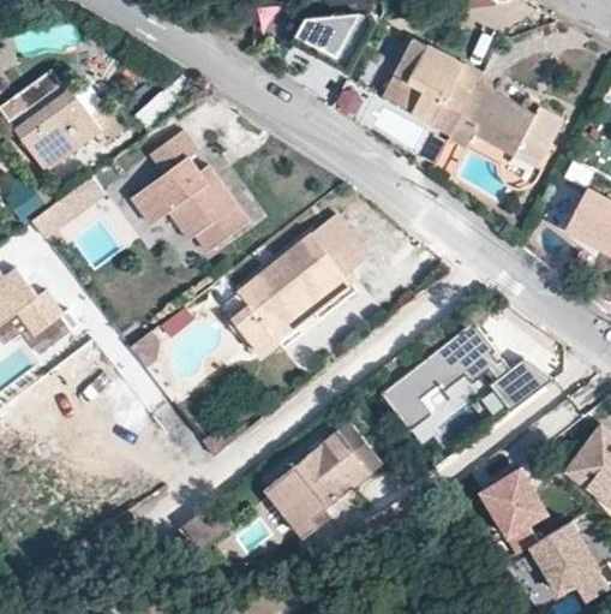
[(305,18),(289,46),(348,77),(376,23),(369,12),(305,18)]
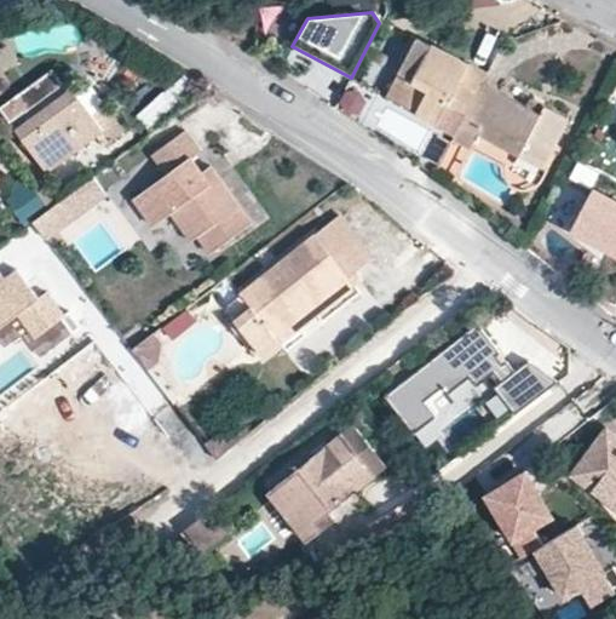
[(415,40),(395,79),(408,85),(427,46),(415,40)]
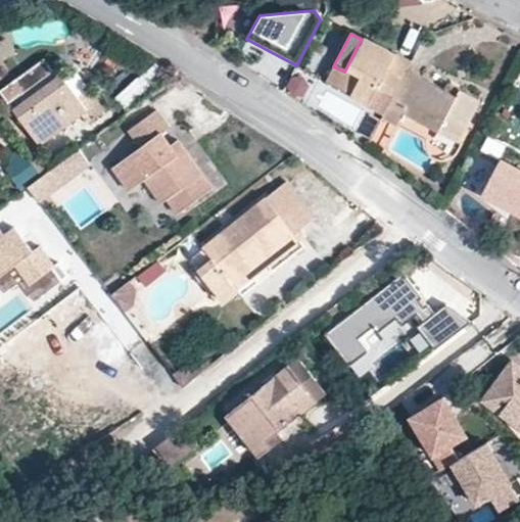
[(344,72),(333,66),(325,83),(383,114),(405,70),(409,62),(361,39),(344,72)]
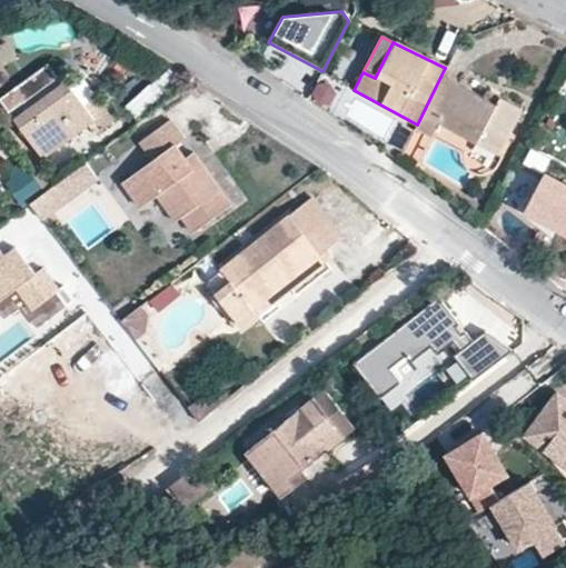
[(0,103),(40,158),(86,126),(93,136),(112,121),(93,97),(82,106),(66,83),(60,87),(47,68),(0,101),(0,103)]
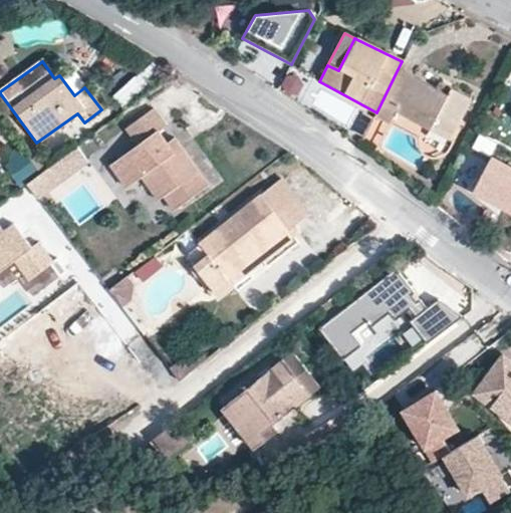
[(398,69),(376,112),(373,117),(387,124),(394,113),(446,140),(468,97),(450,87),(446,94),(398,69)]
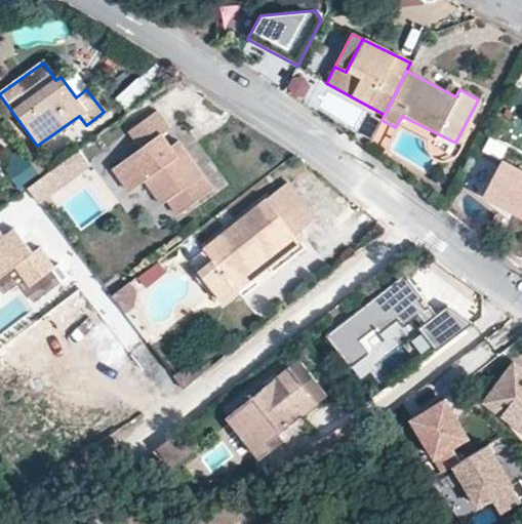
[(76,97),(86,89),(76,74),(65,82),(76,97)]
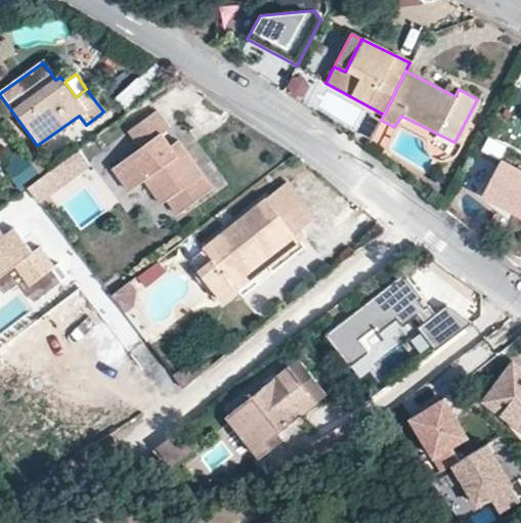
[(127,88),(134,98),(144,91),(137,81),(127,88)]
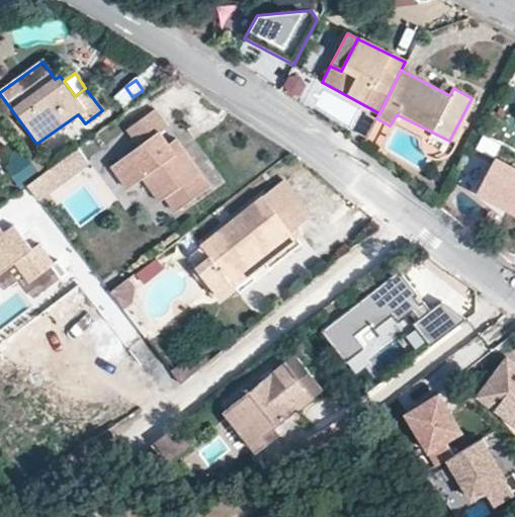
[(113,96),(120,106),(133,97),(125,87),(113,96)]
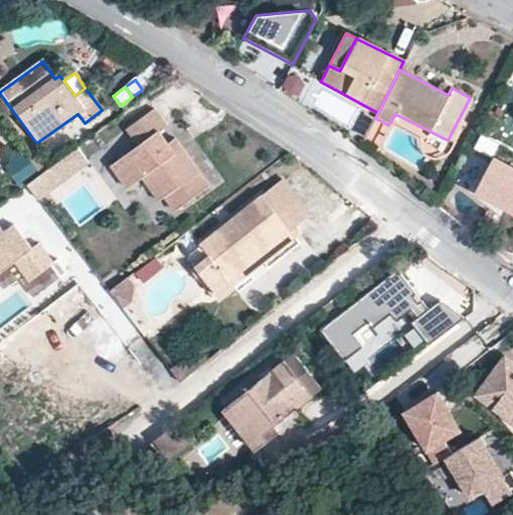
[(207,183),(183,152),(176,158),(165,143),(156,131),(163,125),(152,109),(124,129),(136,145),(109,164),(125,187),(139,176),(157,201),(162,197),(171,209),(207,183)]
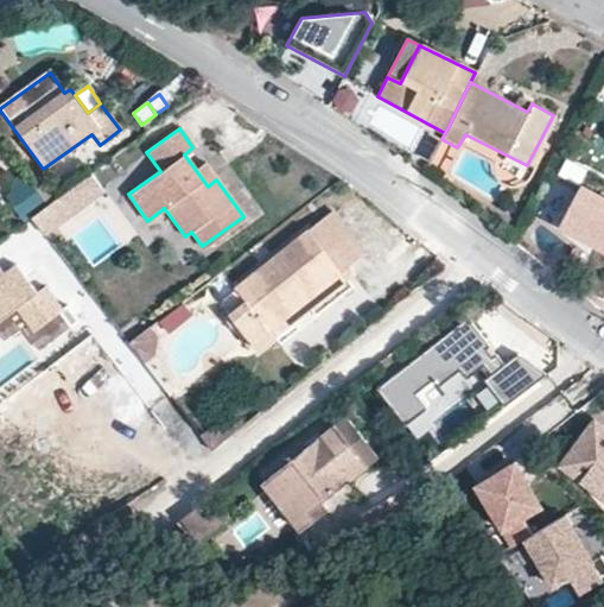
[(415,158),(427,166),(440,141),(426,134),(415,158)]
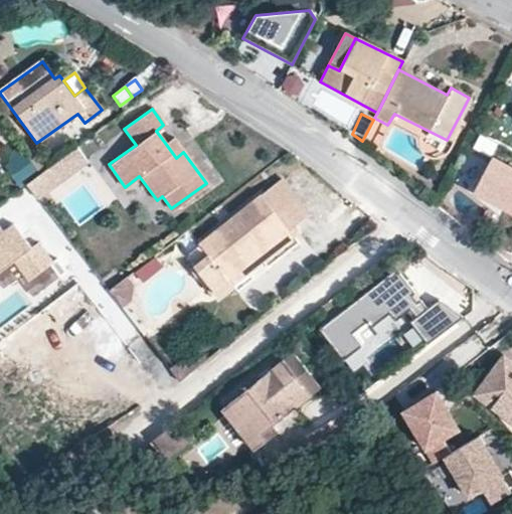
[(176,158),(183,152),(173,138),(165,143),(176,158)]
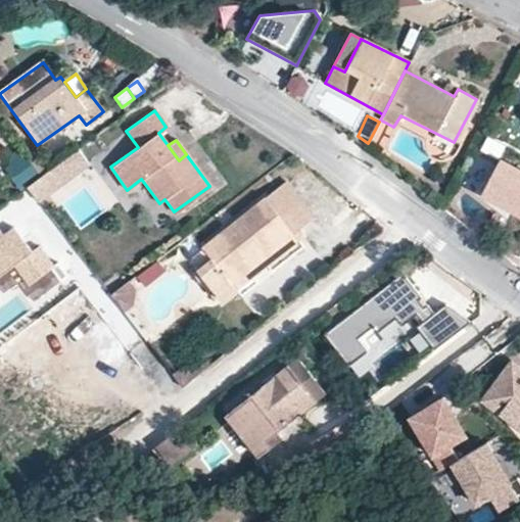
[(38,178),(27,187),(37,201),(82,168),(72,153),(49,170),(38,178)]
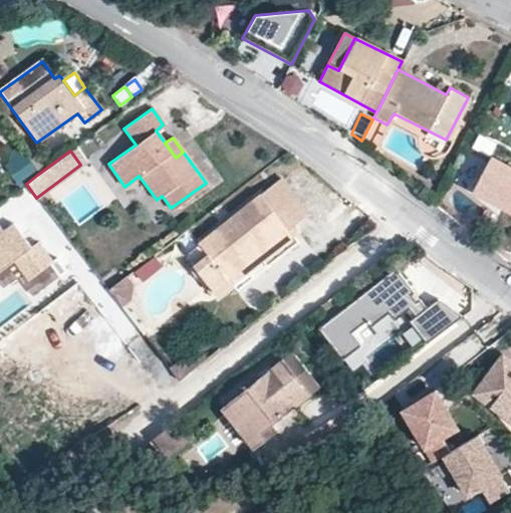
[(36,153),(26,160),(37,175),(48,167),(36,153)]
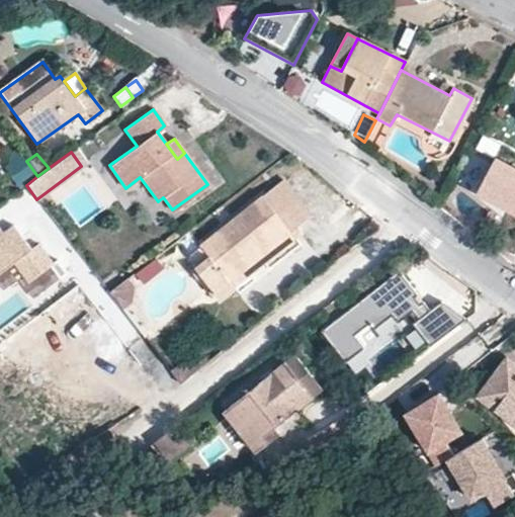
[(514,213),(514,171),(493,160),(474,194),(514,216),(514,213)]
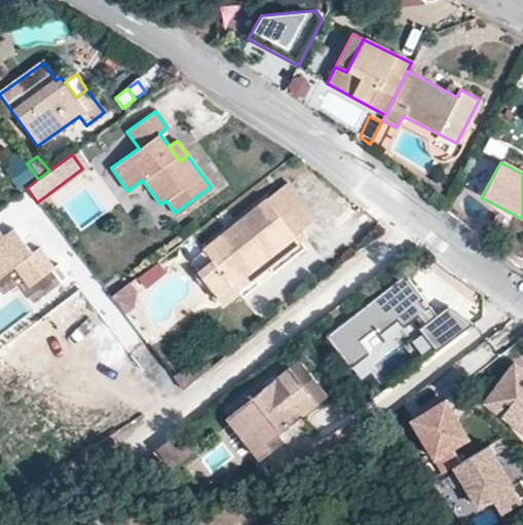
[(285,183),(265,199),(293,234),(313,219),(285,183)]
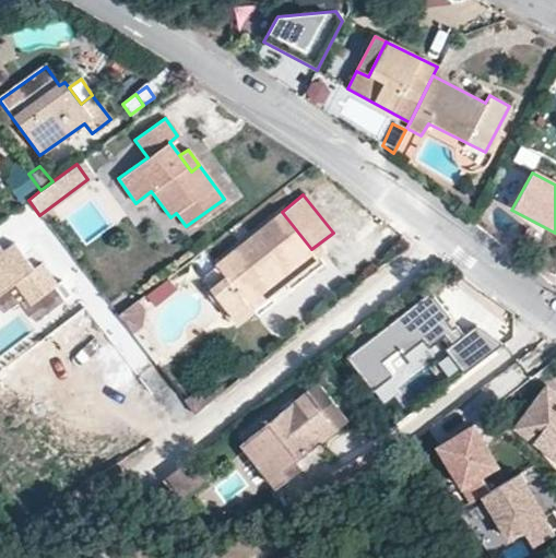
[(223,277),(210,289),(236,322),(252,310),(246,301),(311,249),(282,212),(271,221),(214,266),(223,277)]
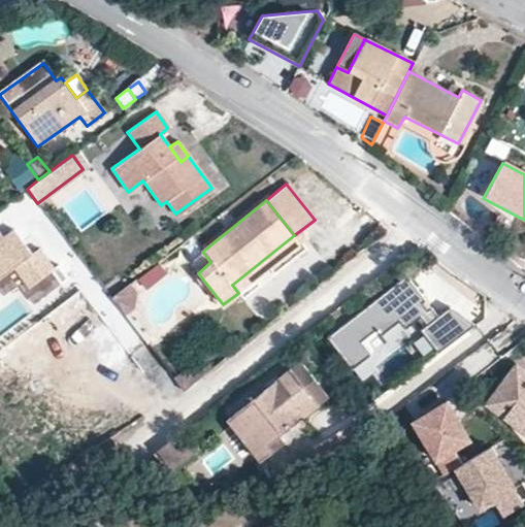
[(0,238),(0,278),(11,271),(26,291),(52,272),(36,251),(29,255),(11,230),(0,238)]
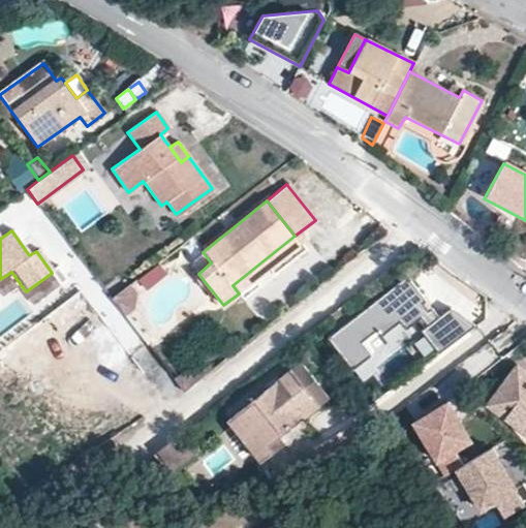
[(301,244),(295,236),(233,285),(239,293),(301,244)]
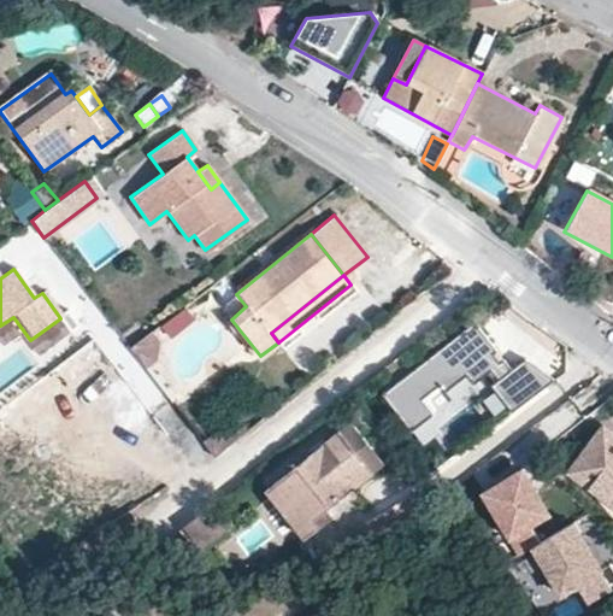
[(220,306),(231,320),(246,306),(236,294),(220,306)]
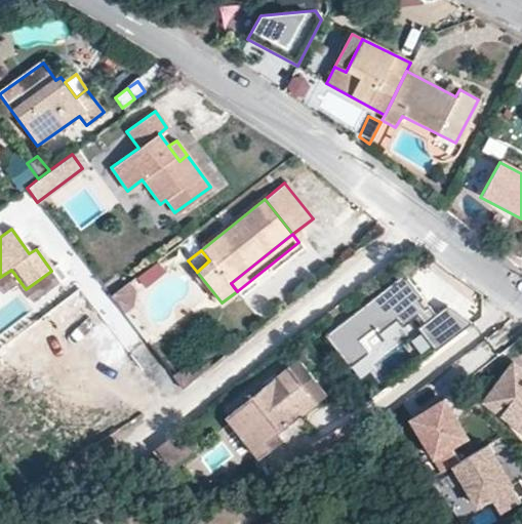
[(427,312),(425,309),(424,310),(418,303),(422,299),(425,303),(426,301),(406,277),(326,337),(351,369),(370,355),(360,341),(375,330),(380,335),(399,322),(405,330),(420,318),(427,327),(422,331),(437,352),(471,326),(450,310),(438,319),(431,309),(427,312)]
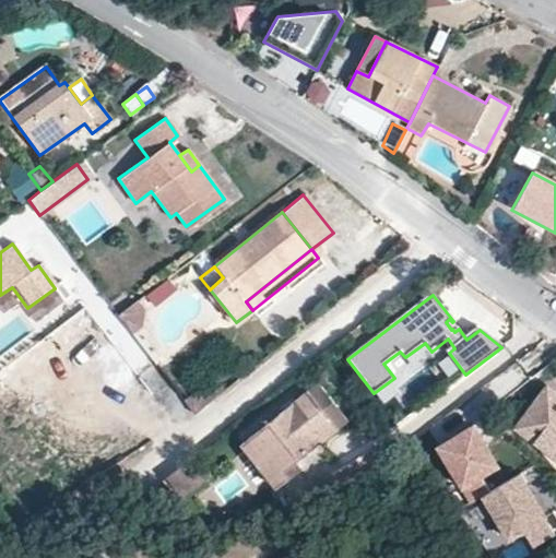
[(133,300),(116,313),(129,331),(138,324),(140,309),(133,300)]
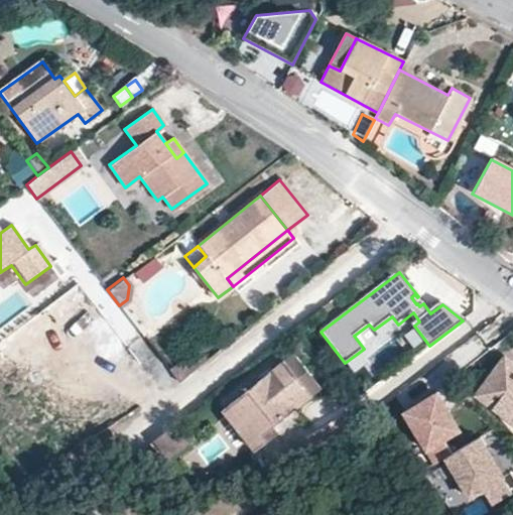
[(417,303),(420,301),(417,297),(414,294),(411,297),(416,304),(417,303)]
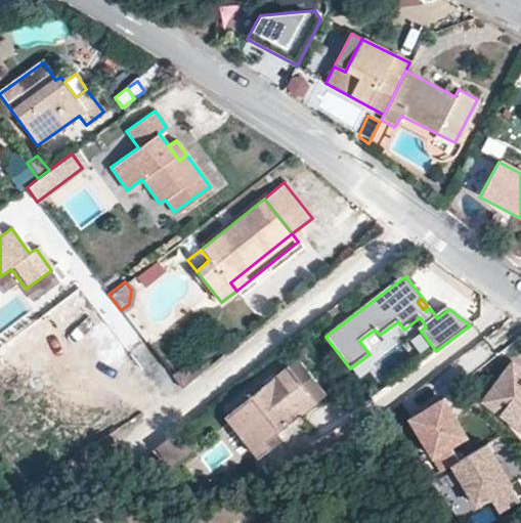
[(287,368),(313,403),(323,395),(296,361),(287,368)]
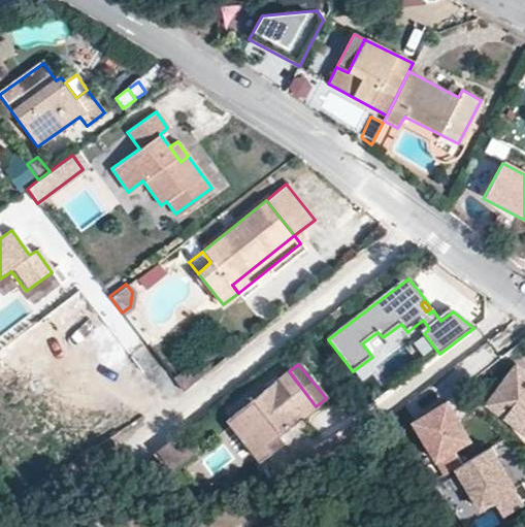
[(524,373),(515,366),(486,405),(524,433),(524,373)]
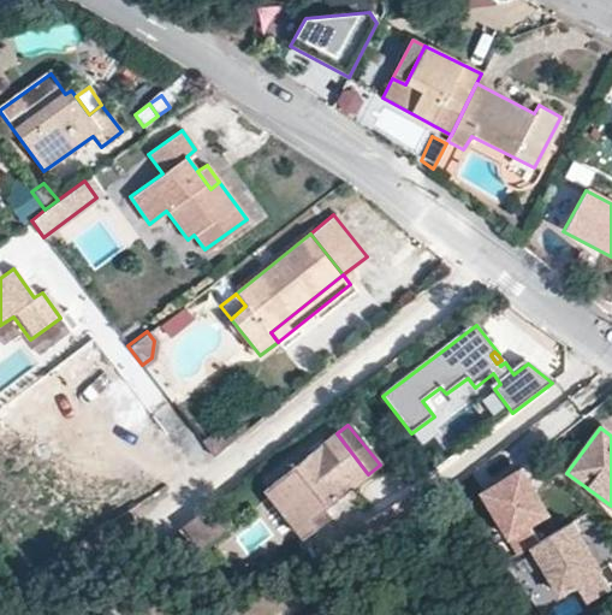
[(368,474),(337,433),(265,492),(302,539),(319,525),(314,518),(324,510),(368,474)]
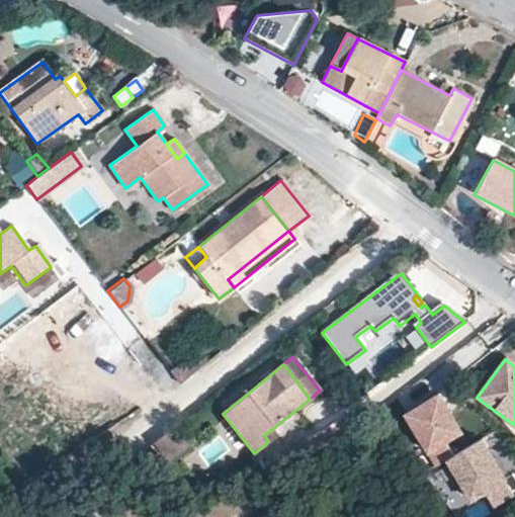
[(430,464),(444,455),(436,442),(454,431),(431,396),(399,417),(430,464)]
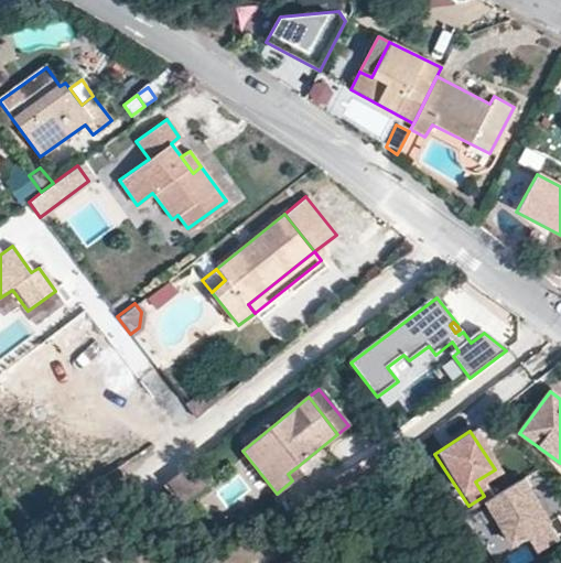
[(191,461),(163,482),(177,501),(205,479),(191,461)]
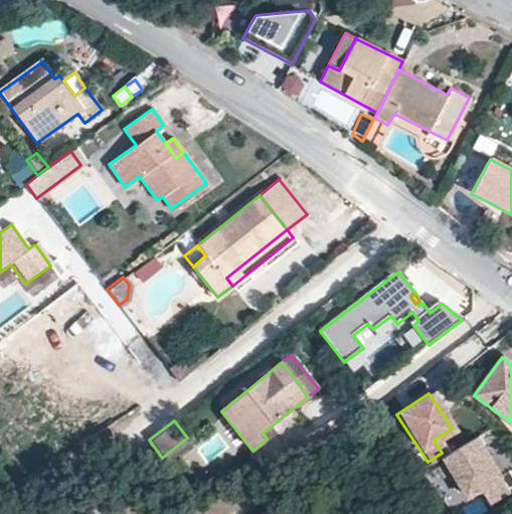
[(263,433),(267,439),(275,433),(271,426),(263,433)]
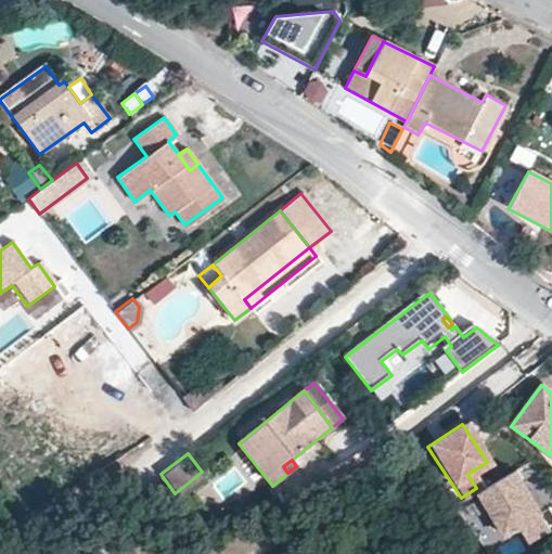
[(511,473),(473,493),(499,539),(514,530),(521,542),(551,525),(543,511),(535,516),(511,473)]
